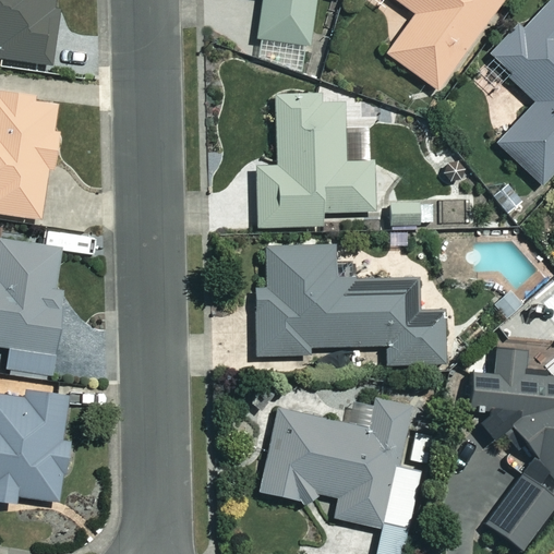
[(0,0),(0,46),(4,46),(3,56),(50,61),(57,0),(0,0)]
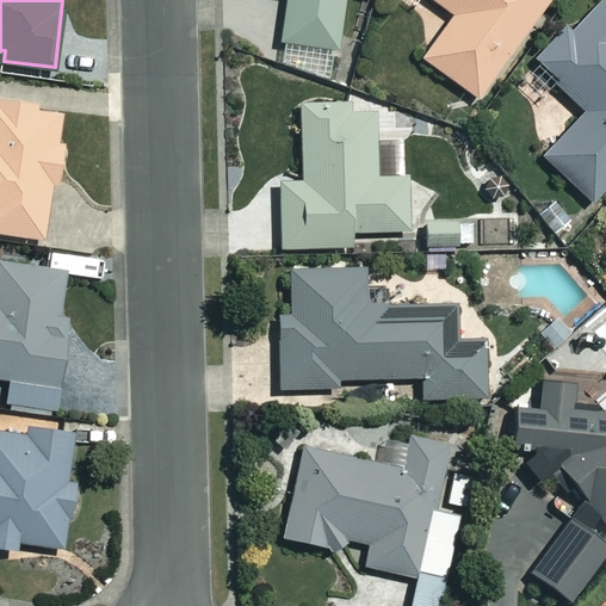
[(285,0),(280,42),(338,49),(344,0),(285,0)]
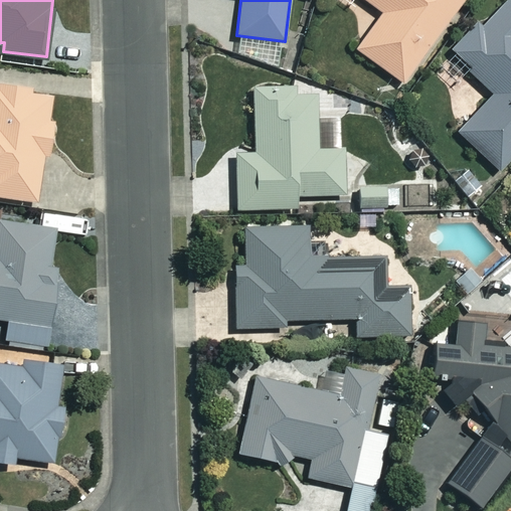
[(365,0),(382,12),(356,49),(403,83),(463,0),(365,0)]
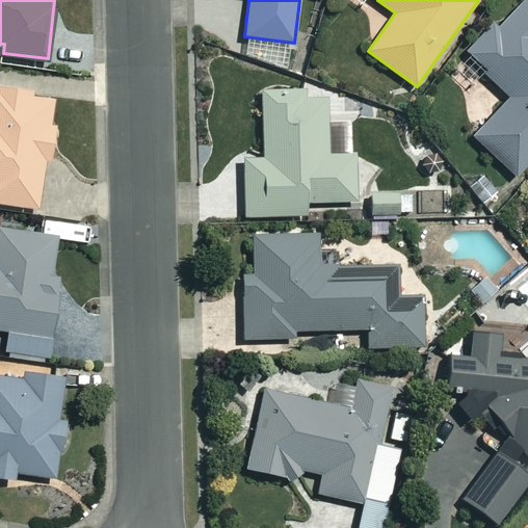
[(524,0),(498,27),(494,23),(465,53),(510,96),(473,135),(515,175),(527,161),(527,0),(524,0)]
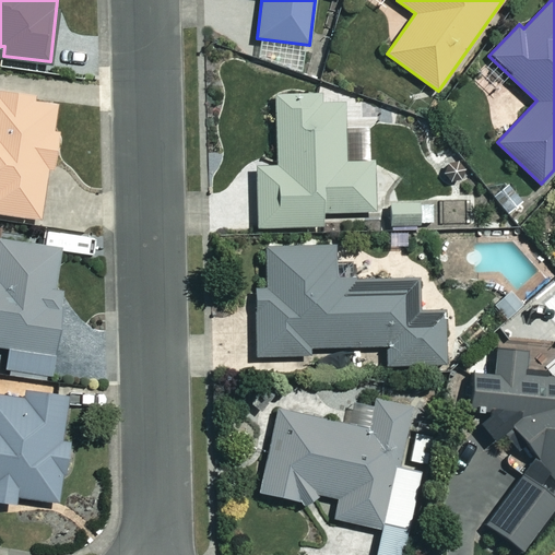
[(61,101),(0,93),(0,213),(43,219),(48,166),(54,167),(61,101)]
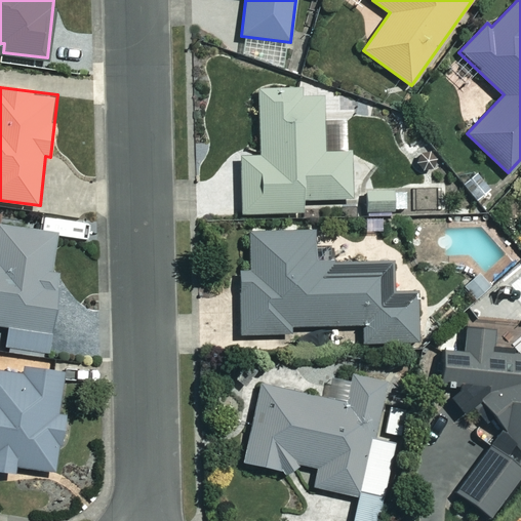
[(327,88),(258,89),(259,156),(241,156),(241,212),(304,212),(304,199),(350,198),(350,152),(327,152),(327,88)]
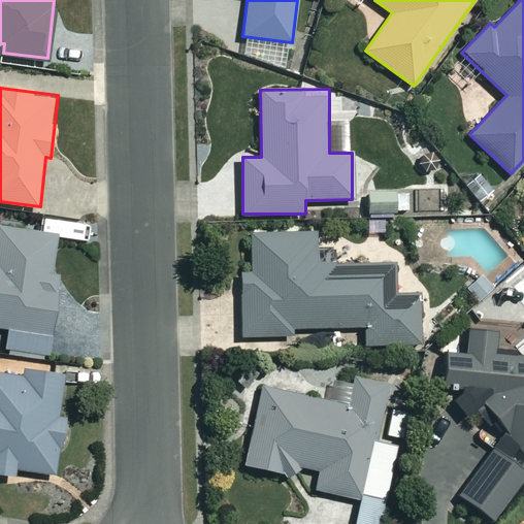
[(407,191),(369,189),(368,214),(406,215),(407,191)]
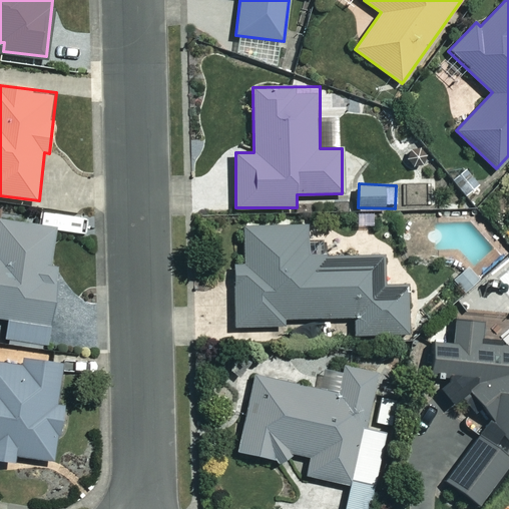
[(425,184),(401,185),(402,208),(426,208),(425,184)]
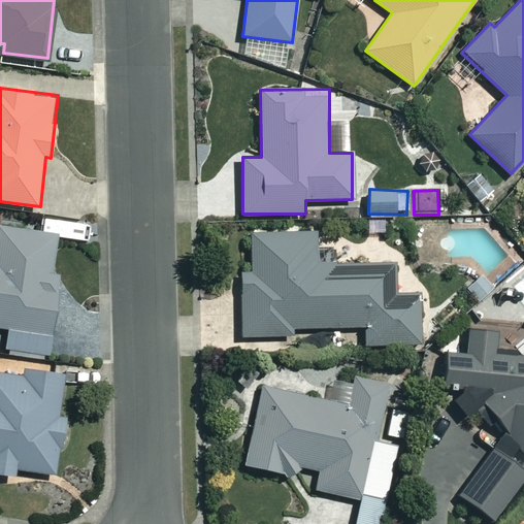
[(55,234),(0,226),(0,326),(8,327),(5,352),(48,358),(58,287),(47,285),(55,234)]
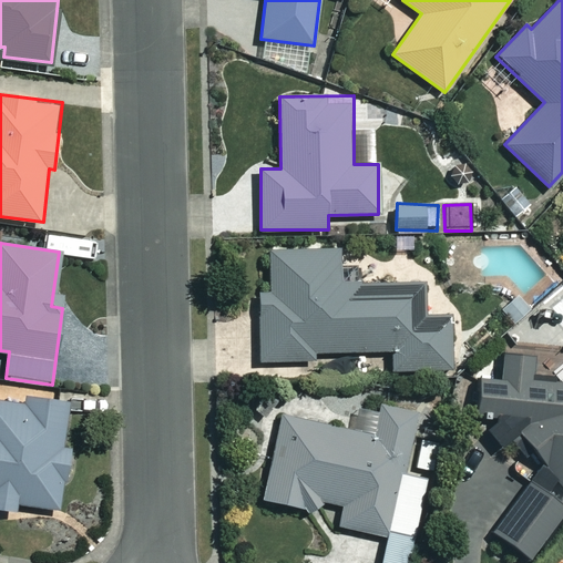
[(340,248),(269,251),(270,290),(258,290),(262,360),(314,358),(314,352),(391,349),(392,370),(451,368),(449,317),(423,318),(422,284),(341,286),(340,248)]
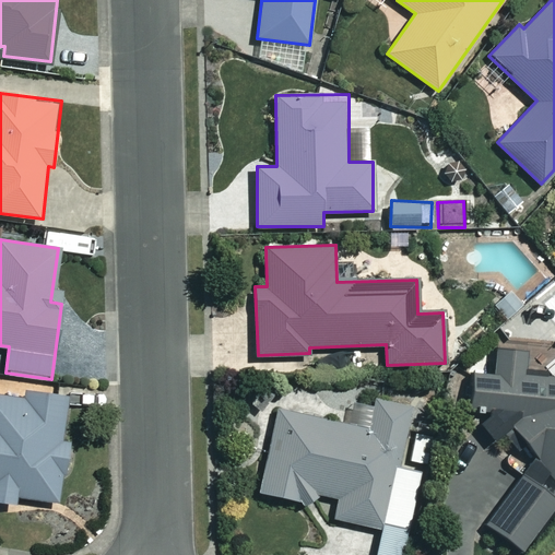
[(515,351),(493,349),(504,376),(475,373),(472,403),(482,424),(498,445),(517,430),(554,477),(554,378),(534,375),(515,351)]
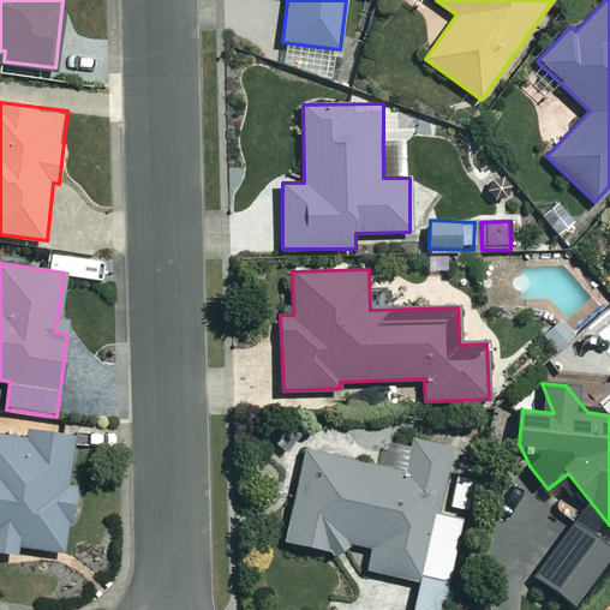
[(73,442),(0,430),(0,560),(16,562),(18,544),(64,551),(73,486),(67,485),(73,442)]
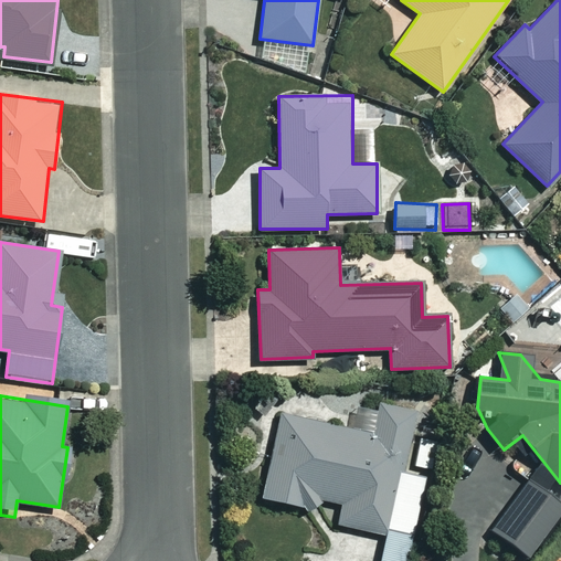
[(415,411),(369,401),(362,430),(282,412),(262,498),(316,510),(318,498),(342,503),(338,522),(385,533),(379,560),(405,560),(424,477),(402,472),(415,411)]
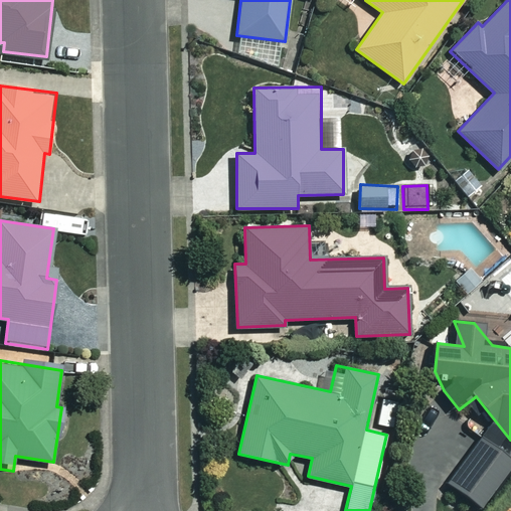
[(510,466),(510,461),(482,438),(448,482),(480,506),(510,466)]
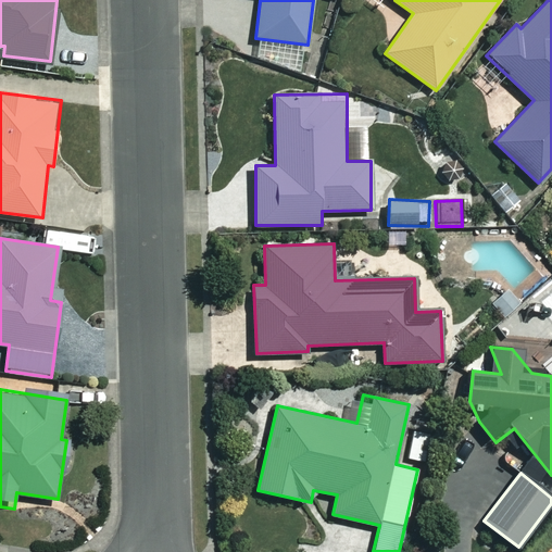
All buildings are outlined.
